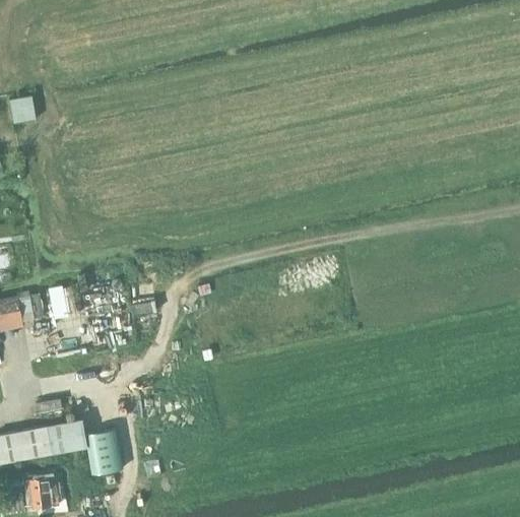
[(9,101),(8,101),(12,126),(13,125),(35,121),(30,98),(9,101)]
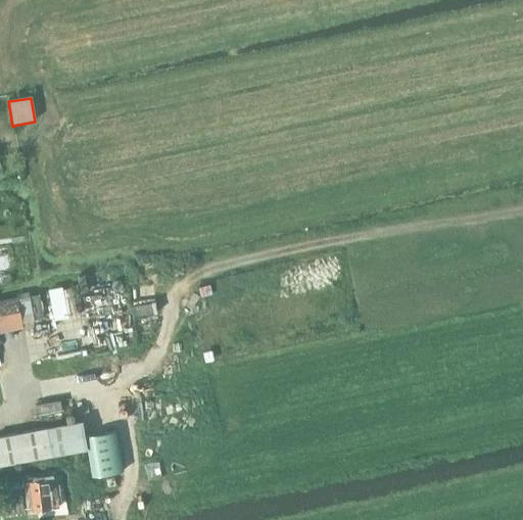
[(25,247),(5,249),(9,281),(28,279),(25,247)]
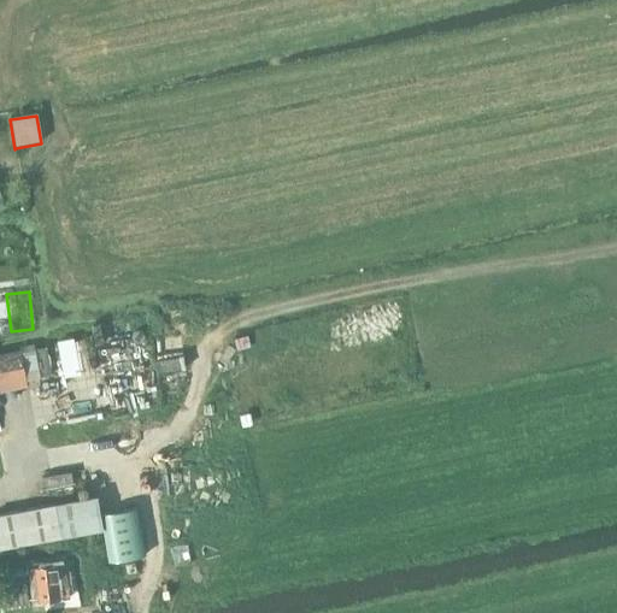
[(0,331),(11,331),(6,294),(5,293),(0,294),(0,331)]
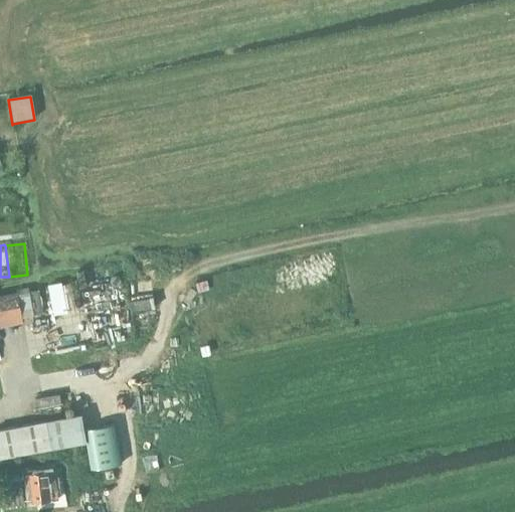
[(63,283),(47,286),(53,315),(69,312),(63,283)]
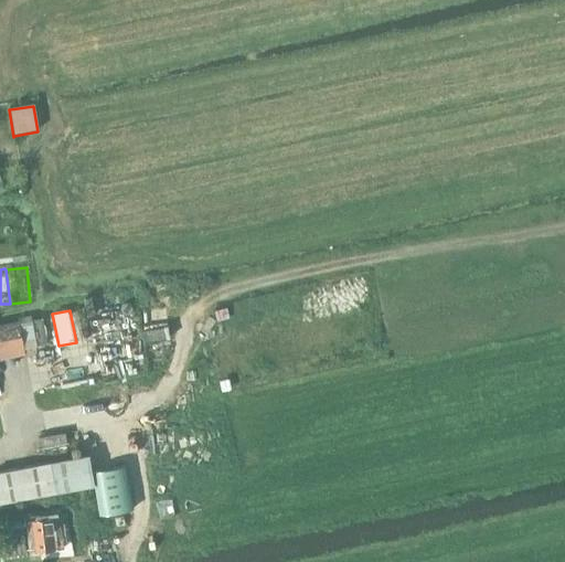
[(42,320),(0,328),(0,347),(2,359),(24,354),(23,351),(48,346),(42,320)]
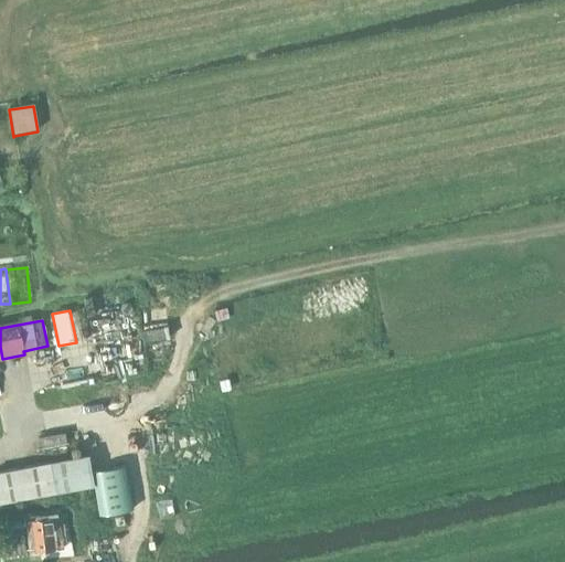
[(89,457),(51,465),(0,474),(0,505),(95,487),(89,457)]
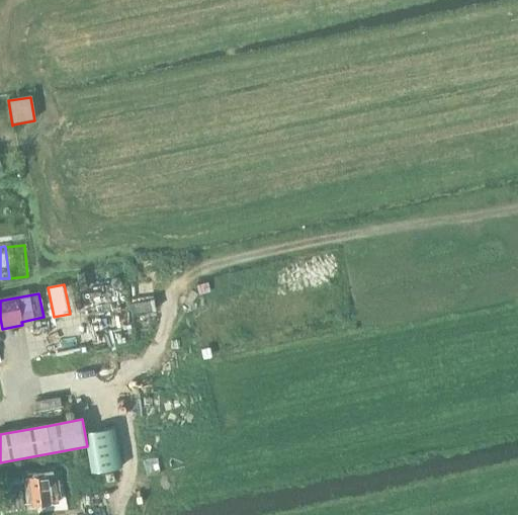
[(91,473),(114,471),(113,453),(90,454),(91,473)]
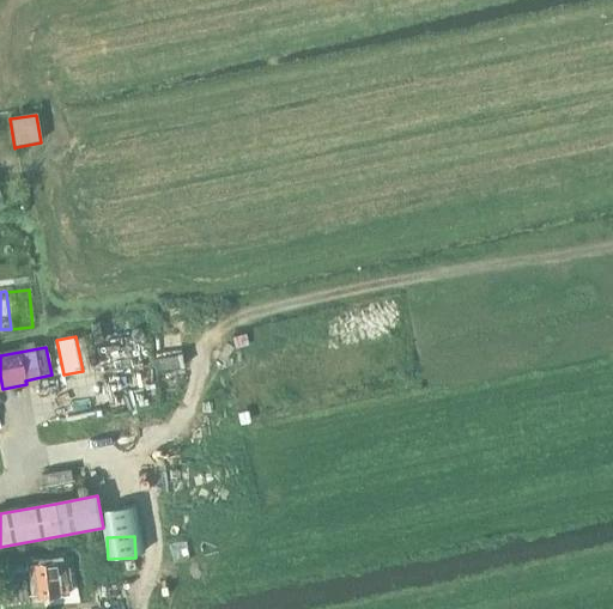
[(35,568),(41,597),(72,591),(66,562),(35,568)]
